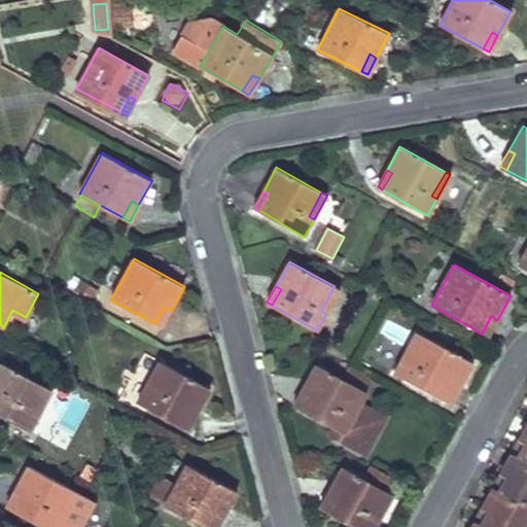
[(335,286),(321,311),(326,314),(340,289),(335,286)]
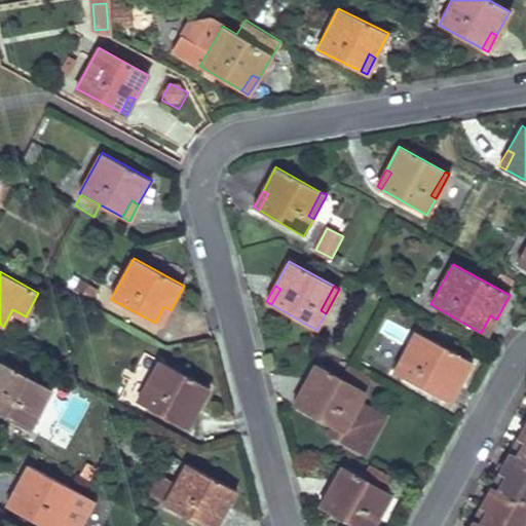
[(163,306),(155,323),(162,326),(171,310),(163,306)]
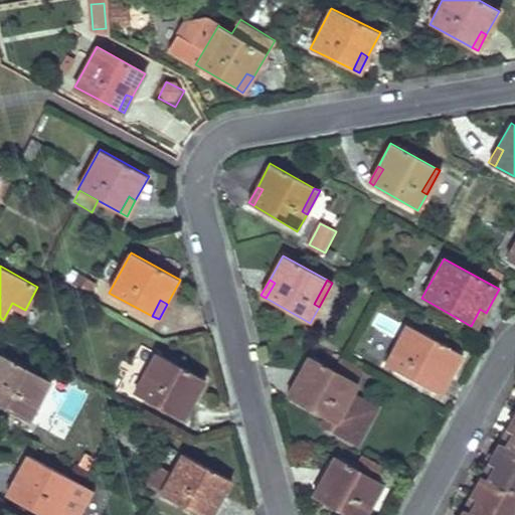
[(480,309),(471,326),(477,329),(486,313),(480,309)]
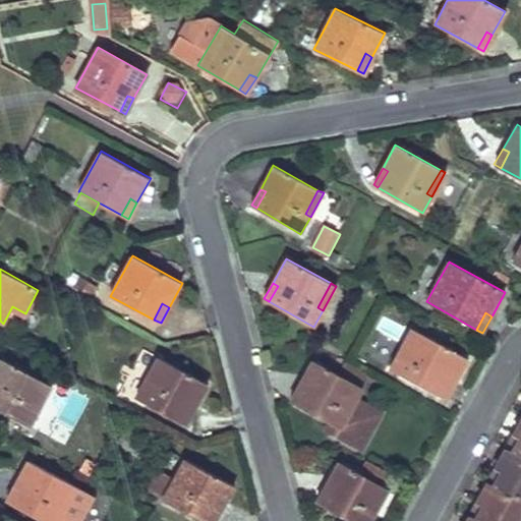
[(412,328),(389,368),(439,396),(448,380),(454,383),(467,359),(412,328)]
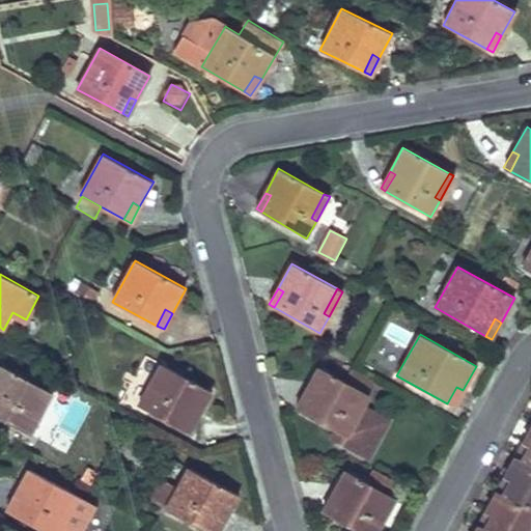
[(162,364),(140,406),(184,430),(193,413),(198,416),(213,391),(162,364)]
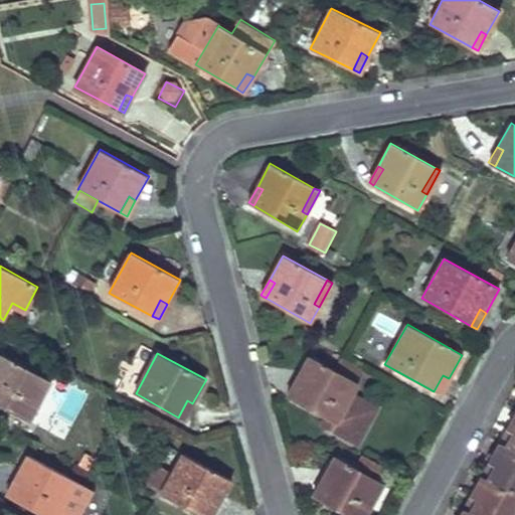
[(2,354),(0,357),(0,404),(30,420),(39,404),(34,401),(47,379),(2,354)]
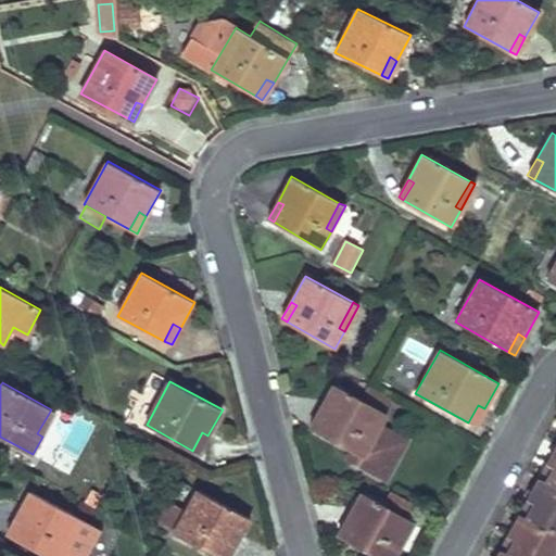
[(335,384),(319,412),(325,414),(315,431),(363,456),(373,440),(367,438),(381,411),(383,413),(390,399),(367,386),(361,400),(335,384)]
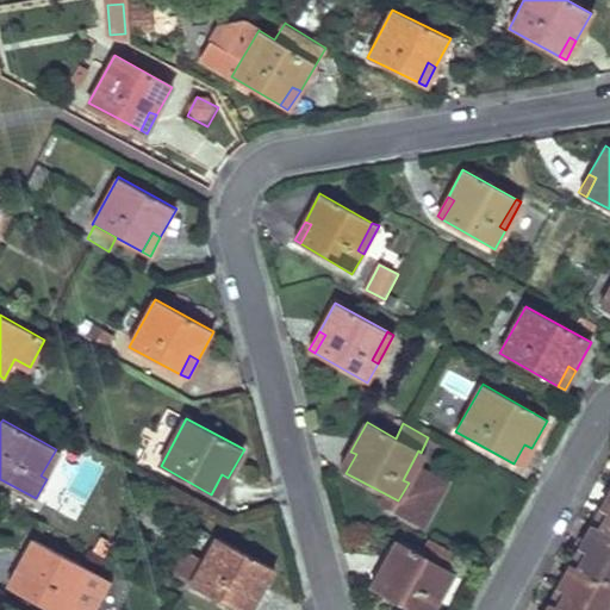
[(524,444),(514,464),(522,467),(531,448),(524,444)]
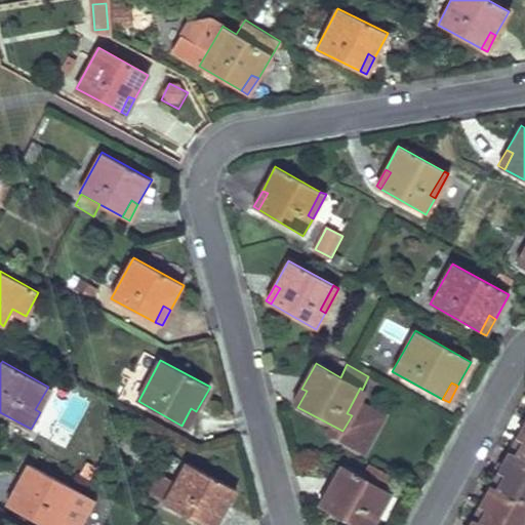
[(48,387),(35,409),(40,412),(53,420),(66,397),(52,390),(52,389),(48,387)]
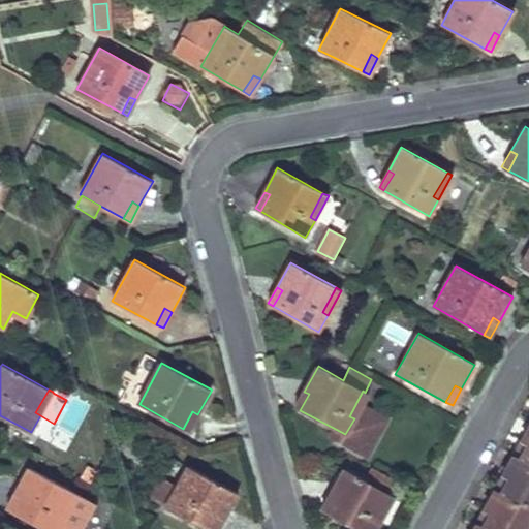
[(363,391),(349,416),(354,418),(368,394),(365,393),(363,391)]
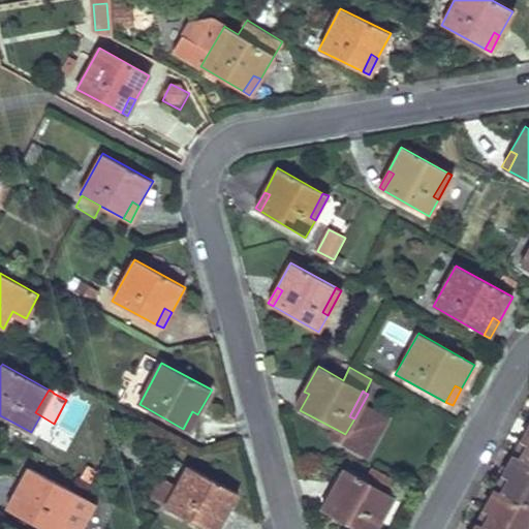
[(304,392),(294,407),(300,410),(309,394),(304,392)]
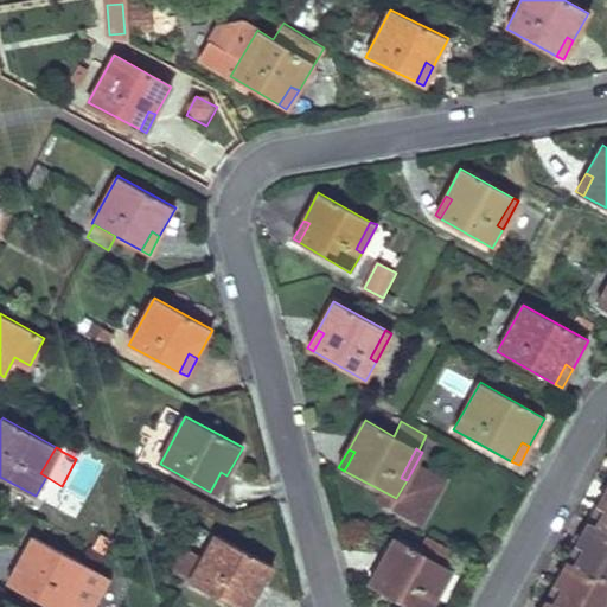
[(221,472),(210,492),(217,496),(227,475),(221,472)]
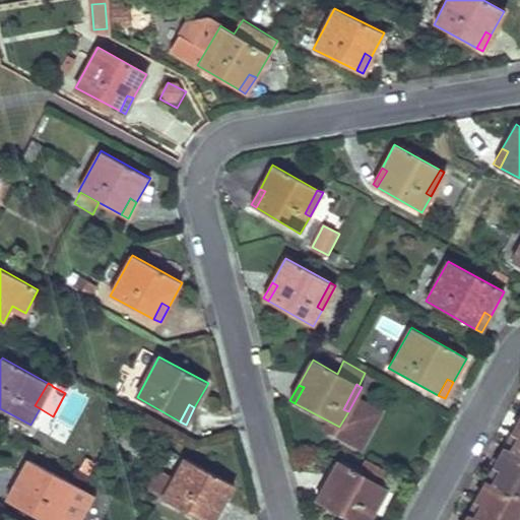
[(519,417),(512,433),(519,437),(511,451),(519,455),(519,417)]
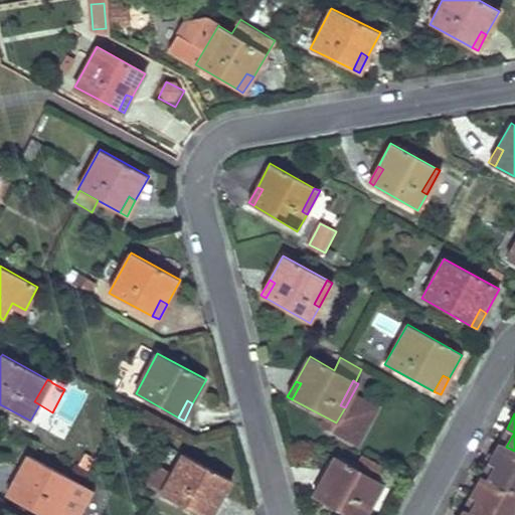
[(507,428),(500,444),(506,447),(514,433),(507,428)]
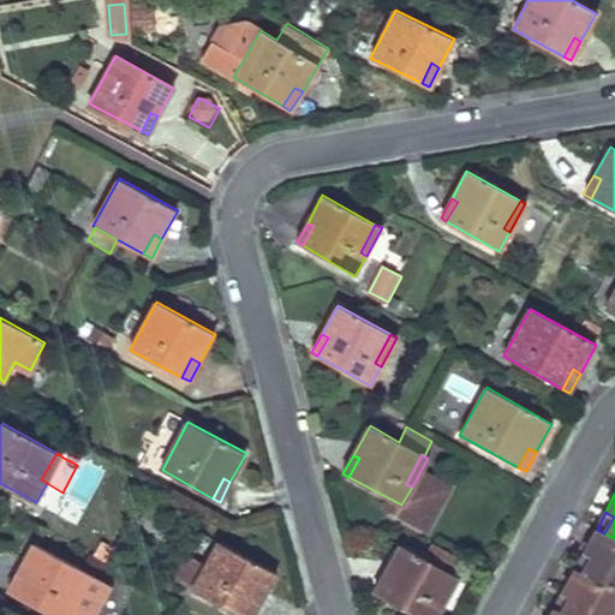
[(597,530),(584,551),(592,556),(583,573),(614,590),(614,538),(604,533),(597,530)]
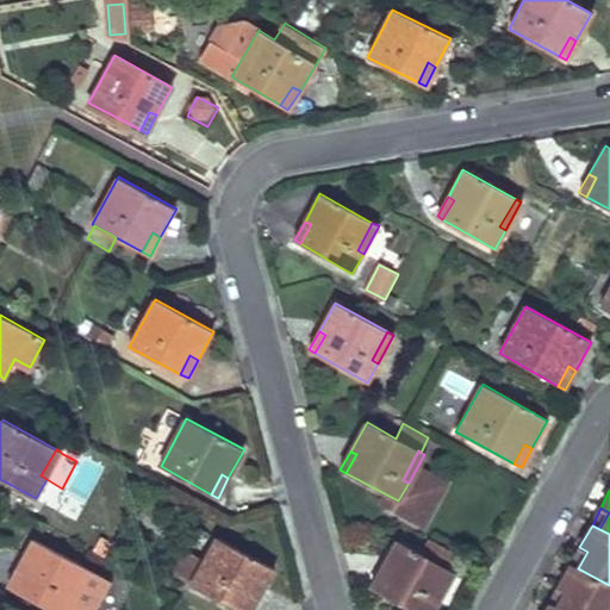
[(33,537),(17,566),(24,570),(13,589),(51,609),(68,609),(75,599),(91,608),(107,578),(33,537)]
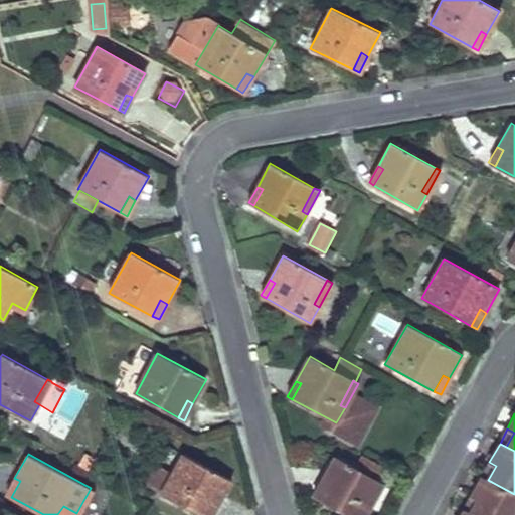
[(163,491),(162,494),(200,514),(205,514),(213,502),(219,505),(232,480),(184,454),(174,473),(163,491)]
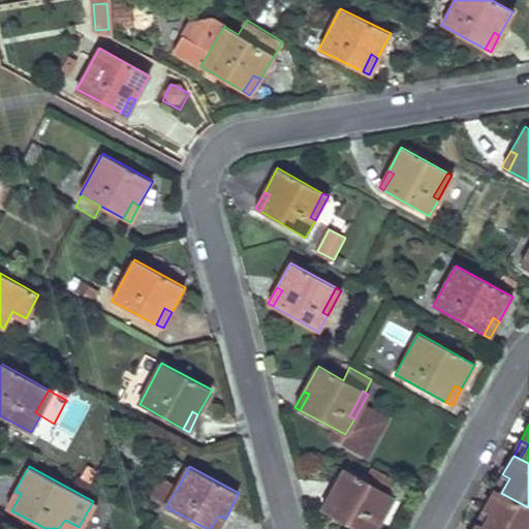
[(344,469),(331,493),(336,496),(327,512),(355,528),(376,528),(382,521),(376,519),(390,494),(387,493),(396,480),(372,468),(366,481),(344,469)]
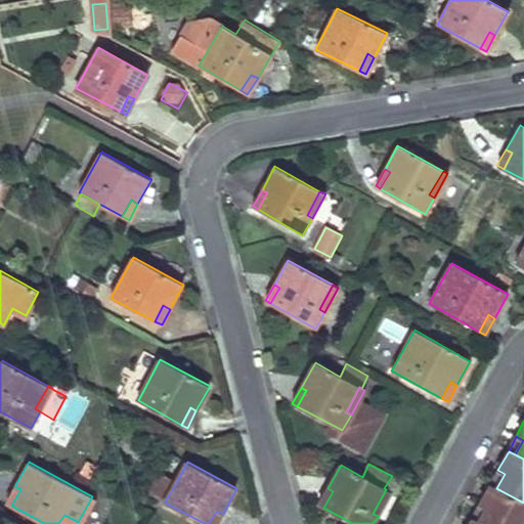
[(497,470),(490,484),(496,488),(505,474),(497,470)]
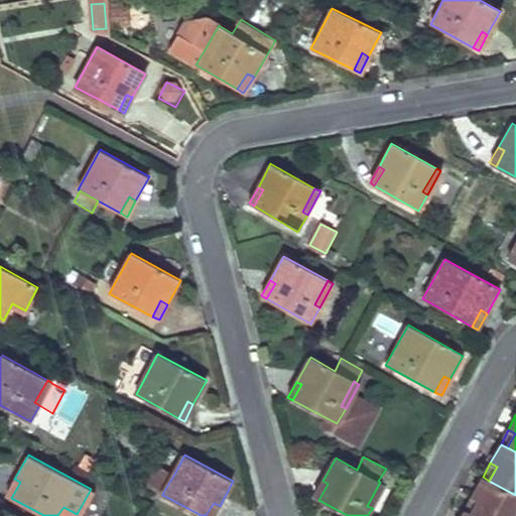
[(158,466),(148,484),(163,492),(174,474),(158,466)]
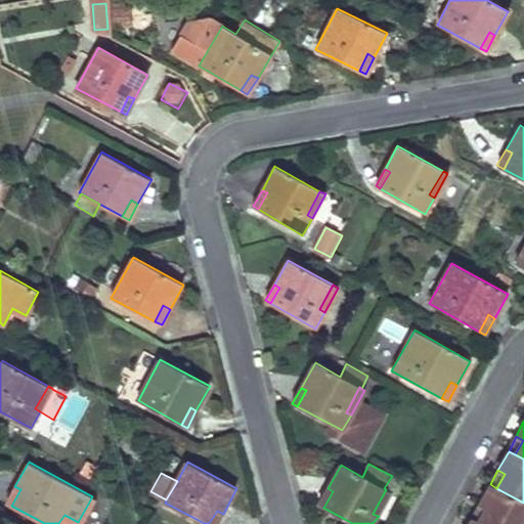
[(490,484),(480,504),(486,507),(478,522),(482,523),(521,523),(520,523),(523,514),(523,503),(496,488),(490,484)]
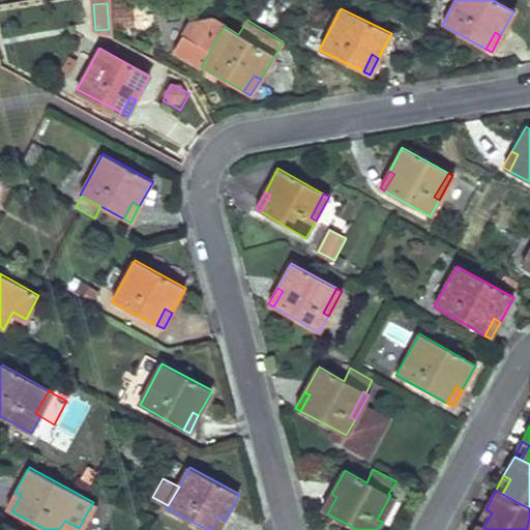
[(15,492),(5,507),(11,511),(21,495),(15,492)]
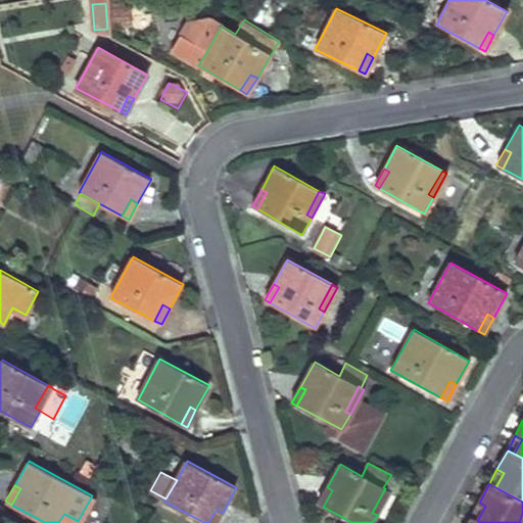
[(327,487),(318,504),(323,507),(332,490),(327,487)]
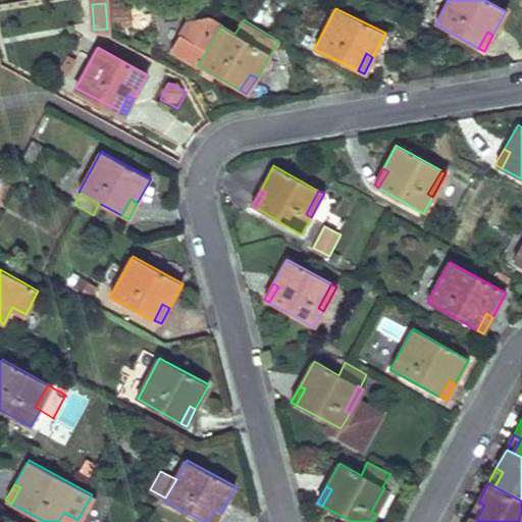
[(384,487),(371,512),(377,514),(389,490),(384,487)]
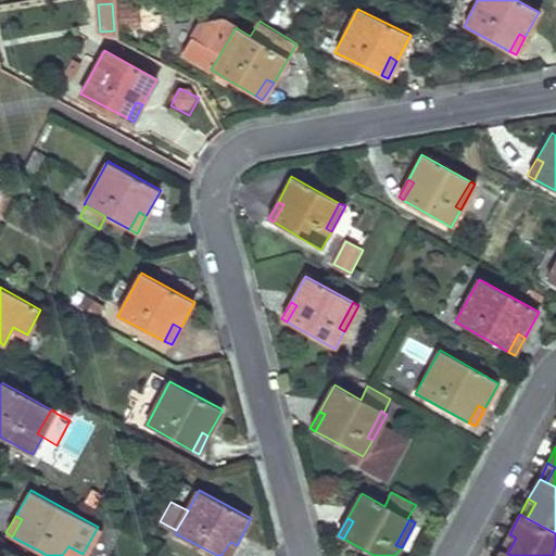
[(509,534),(501,550),(507,554),(516,538),(509,534)]
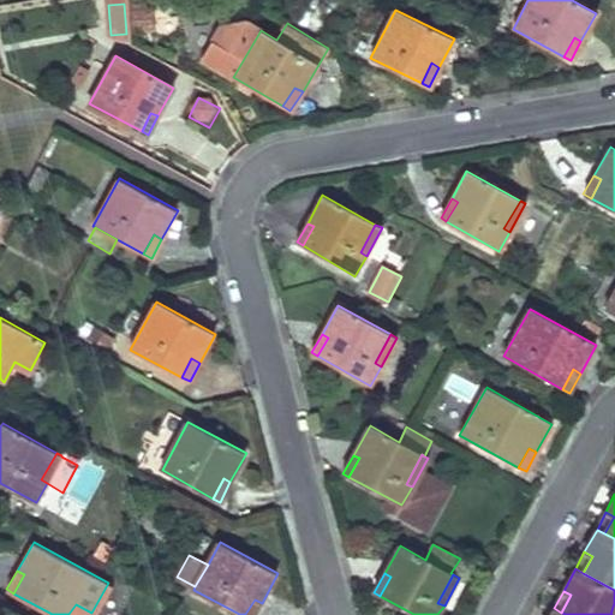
[(255,599),(245,614),(255,614),(262,603),(255,599)]
